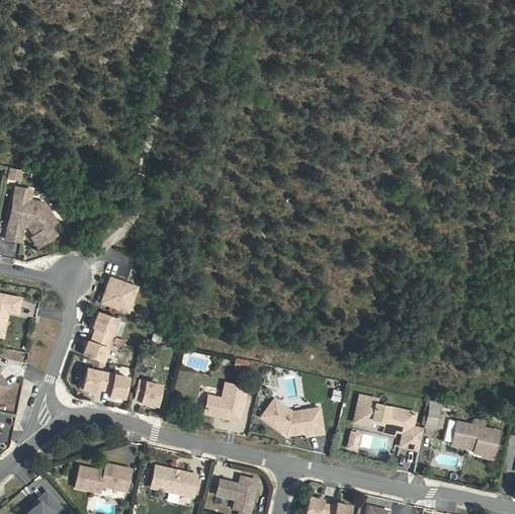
[(1,174),(15,177),(18,165),(4,162),(1,174)]
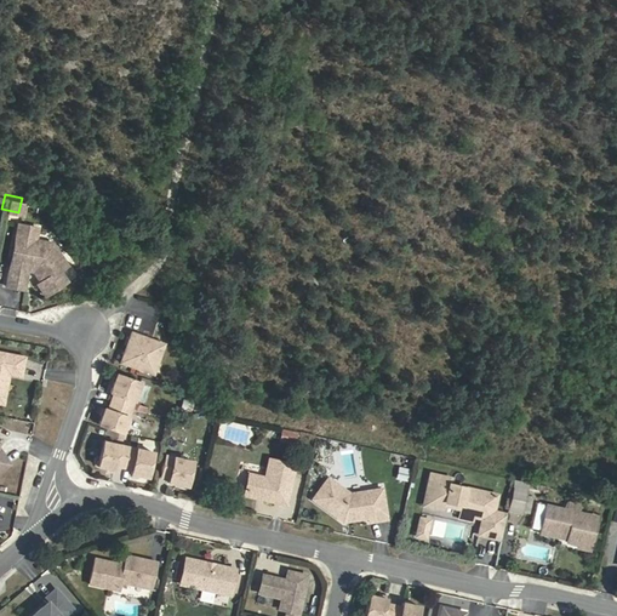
[(47,294),(68,278),(61,268),(68,263),(52,241),(40,250),(35,241),(36,227),(17,223),(15,244),(17,244),(16,247),(13,247),(7,286),(26,289),(28,268),(35,269),(43,280),(39,283),(47,294)]
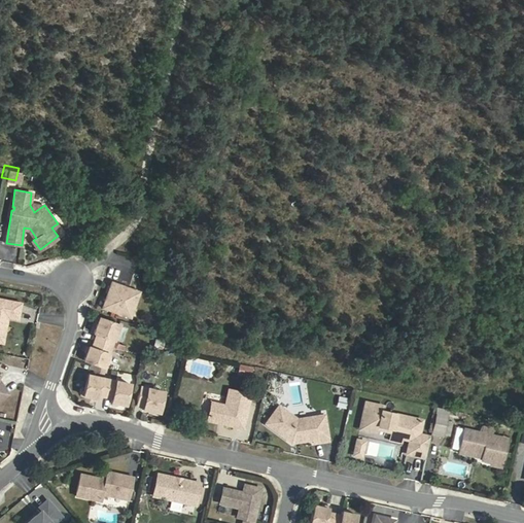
[(126,286),(112,282),(103,308),(117,312),(126,286)]
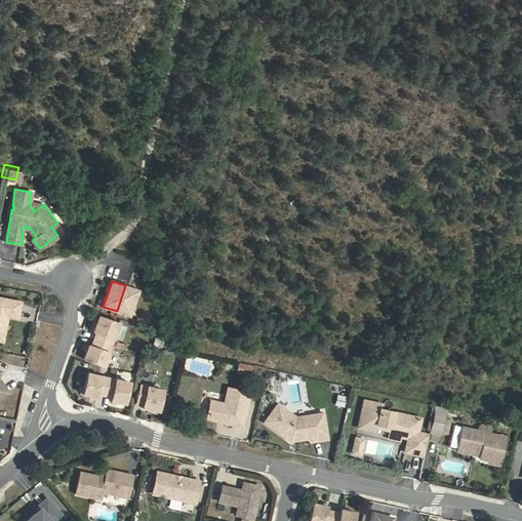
[(117,311),(130,316),(139,290),(125,285),(117,311)]
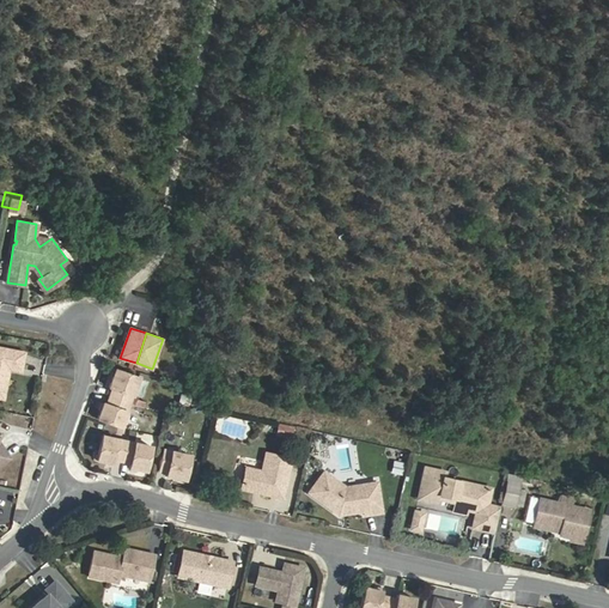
[(26,354),(0,348),(0,400),(5,401),(11,374),(7,374),(8,370),(11,371),(23,374),(26,354)]
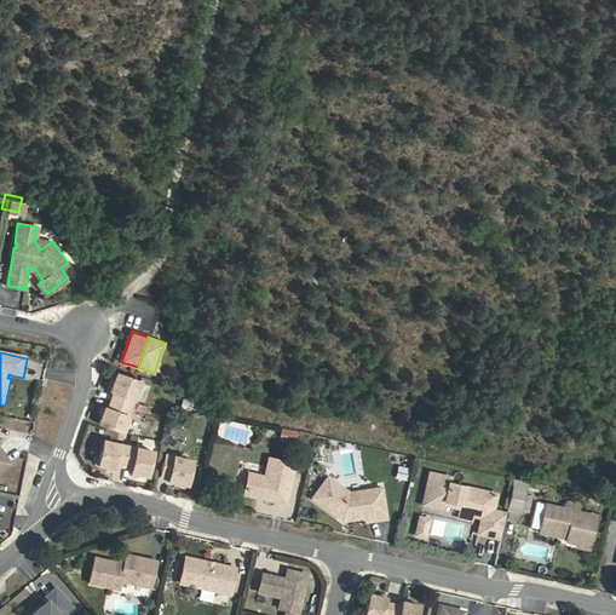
[(142,381),(117,373),(111,390),(115,391),(113,400),(133,407),(142,381)]
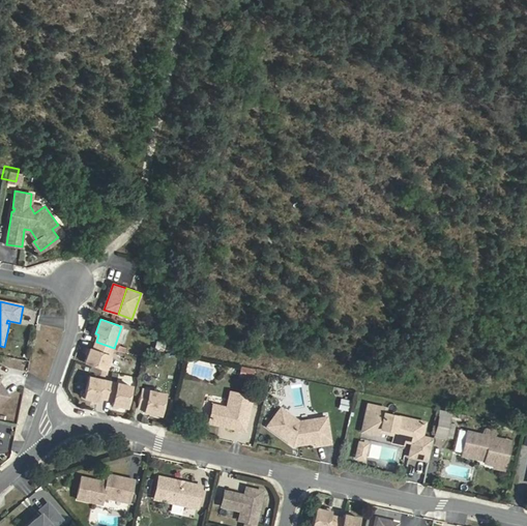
[(85,362),(107,370),(114,348),(96,342),(93,348),(90,348),(85,362)]
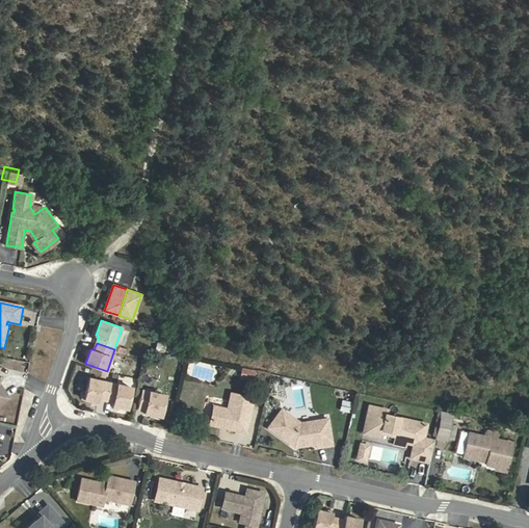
[(235,374),(249,376),(250,364),(236,363),(235,374)]
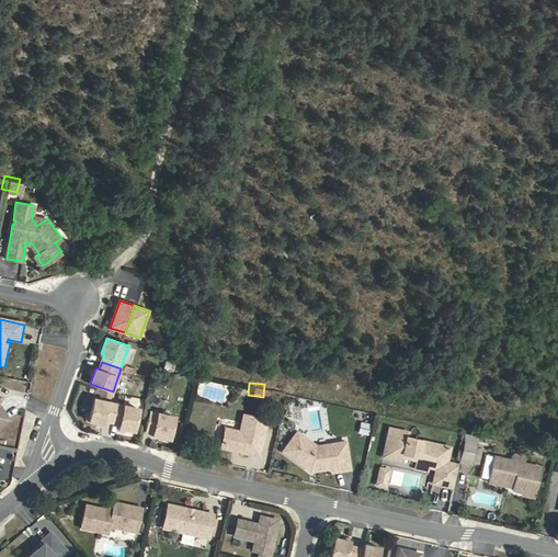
[(117,404),(94,398),(90,421),(105,424),(106,421),(113,423),(117,404)]
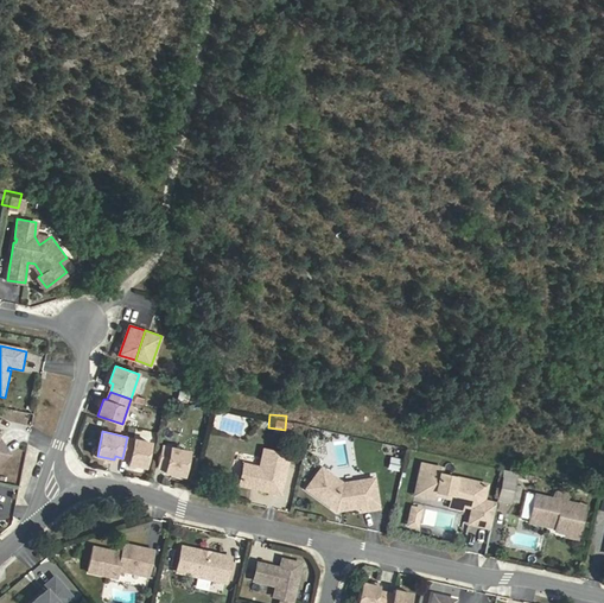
[(0,462),(12,455),(0,437),(0,462)]
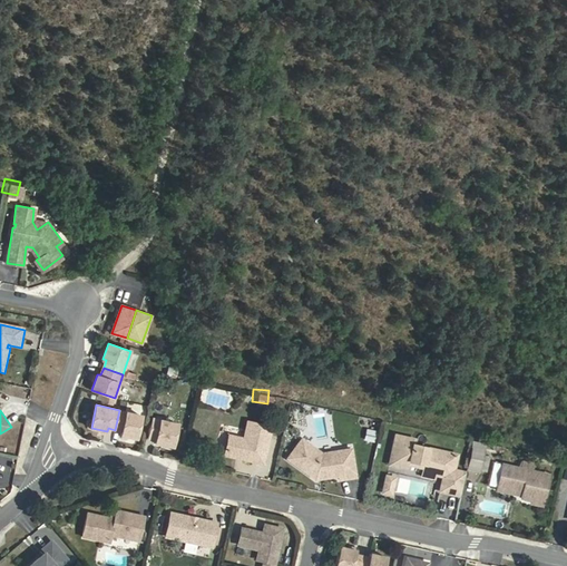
[(121,435),(137,438),(143,416),(119,410),(115,430),(123,431),(121,435)]
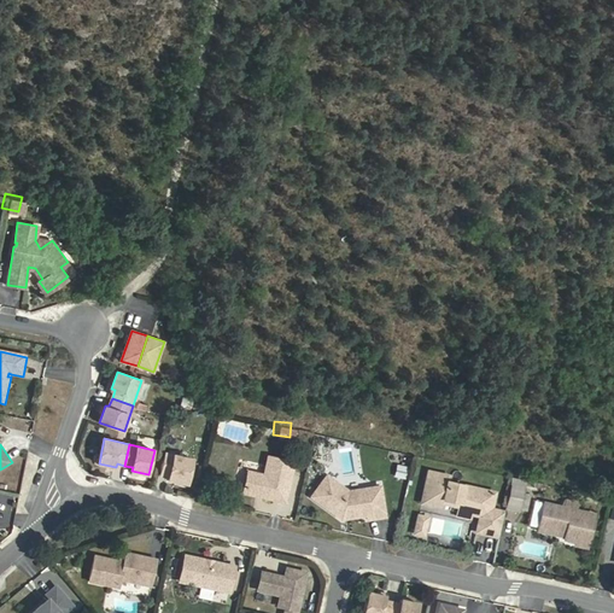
[(169,479),(188,483),(193,459),(165,453),(162,473),(169,476),(169,479)]
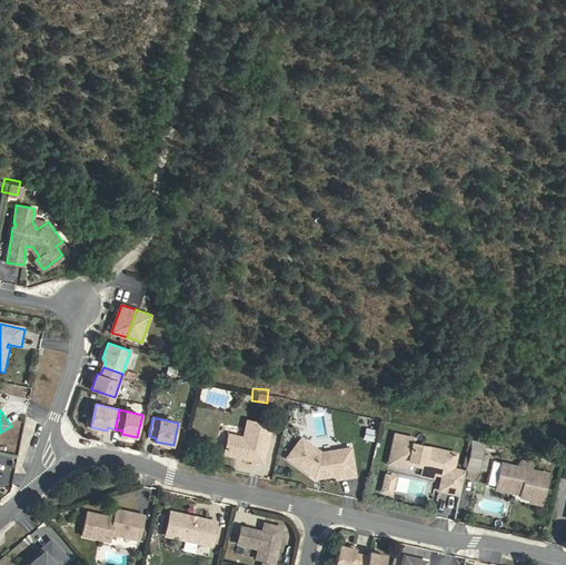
[(264,462),(271,425),(248,419),(245,437),(229,434),(225,453),(237,455),(239,454),(244,454),(244,457),(264,462)]
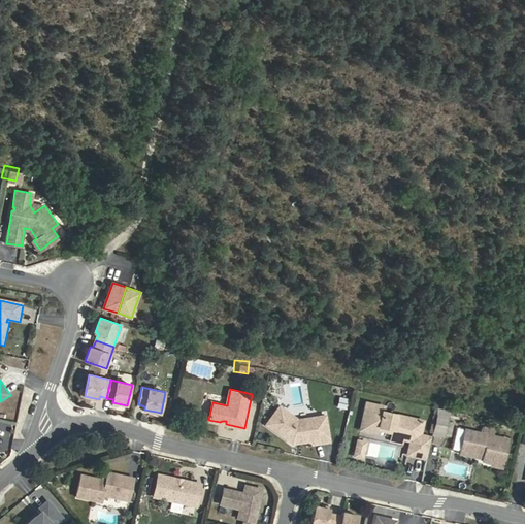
[(409,455),(428,459),(432,437),(422,435),(423,429),(420,428),(421,420),(408,418),(407,420),(398,418),(398,416),(385,413),(386,407),(368,403),(362,430),(380,434),(381,430),(393,433),(404,435),(404,438),(413,439),(409,455)]
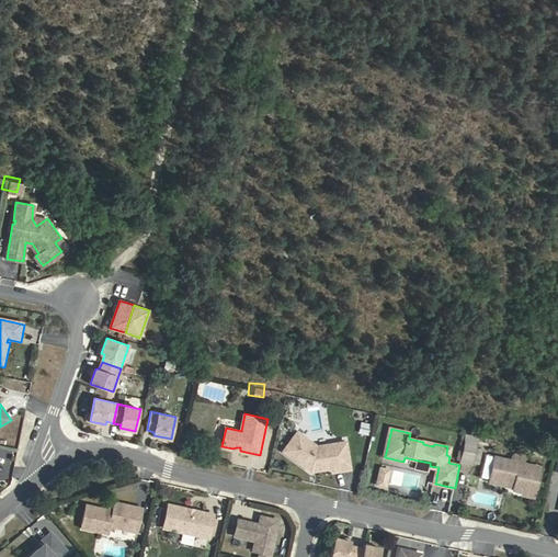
[(319,443),(299,430),(285,450),(312,469),(315,466),(322,465),(325,466),(325,467),(337,465),(337,469),(352,466),(348,439),(319,443)]
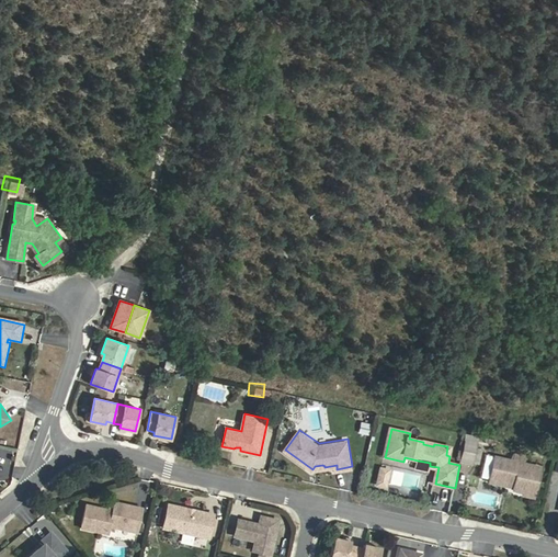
[(478,441),(467,439),(463,461),(474,463),(478,441)]
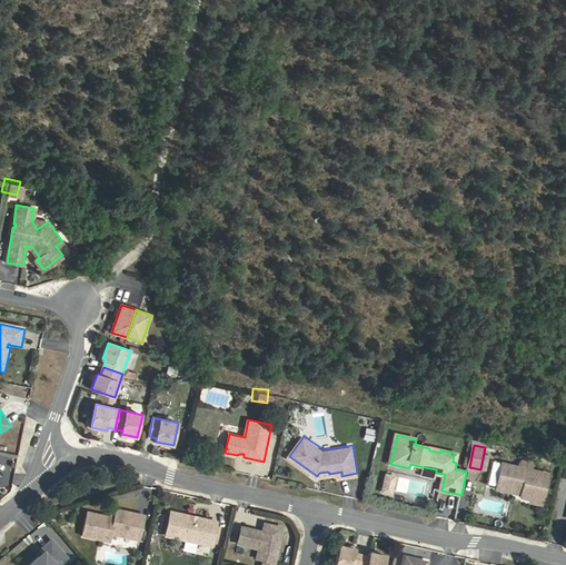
[(522,467),(495,462),(493,471),(502,473),(498,486),(516,491),(519,488),(524,489),(523,495),(523,497),(533,499),(532,502),(543,505),(549,474),(532,471),(533,465),(523,463),(522,467)]
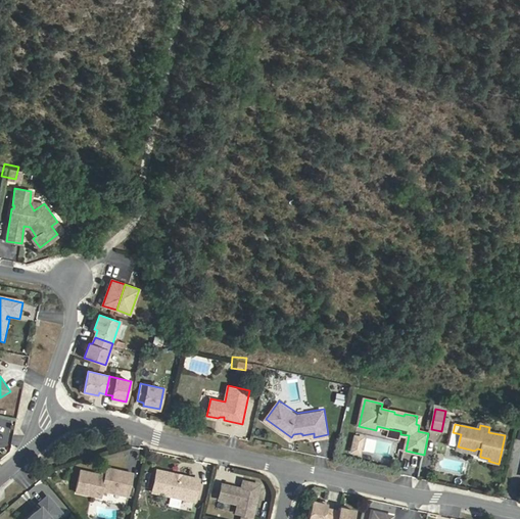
[(388,436),(399,438),(400,434),(400,431),(389,429),(388,436)]
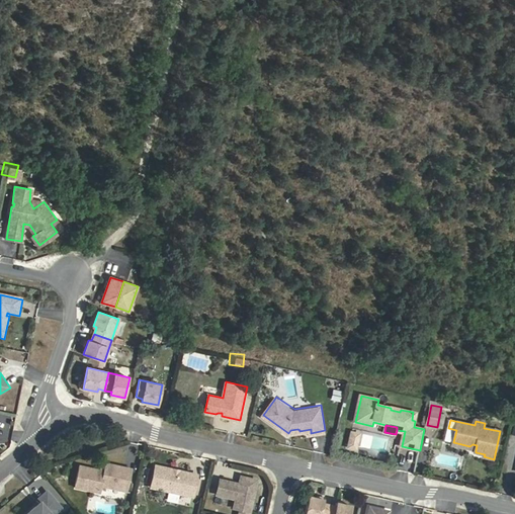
[(448,428),(445,440),(453,442),(456,430),(448,428)]
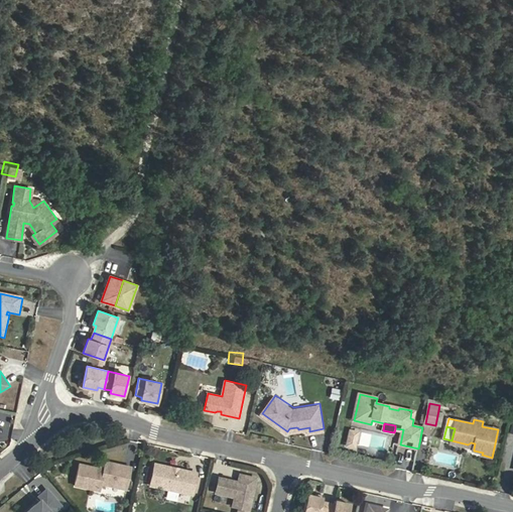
[(359,433),(352,432),(350,441),(357,442),(359,433)]
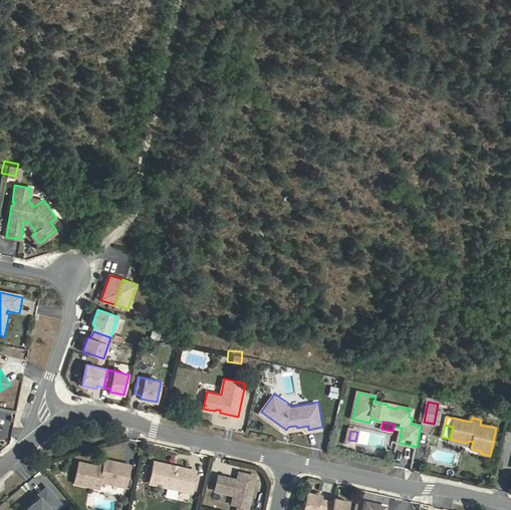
[(98,466),(77,462),(73,483),(97,488),(99,482),(124,487),(126,474),(120,472),(120,470),(115,469),(117,462),(103,459),(102,464),(101,467),(98,466)]
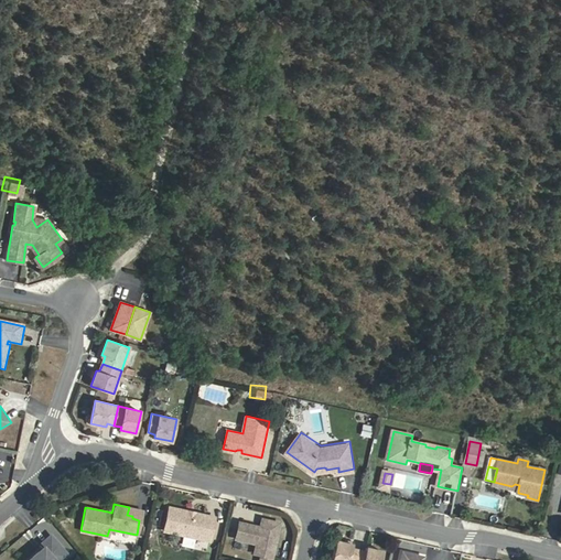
[(187,509),(169,506),(163,529),(208,539),(214,516),(194,512),(192,513),(189,512),(187,509)]
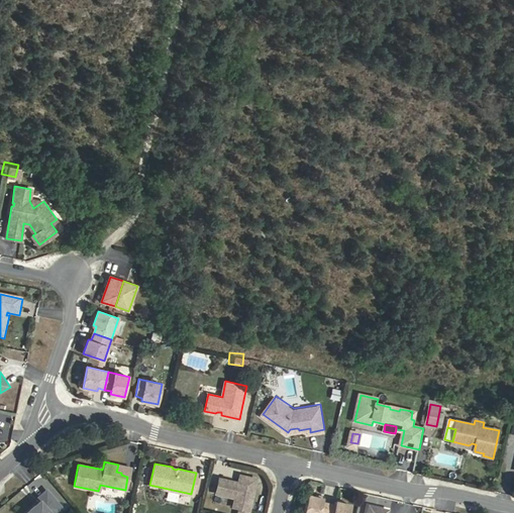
[(245,512),(254,477),(239,474),(237,482),(224,479),(221,493),(233,496),(231,504),(238,506),(236,512),(245,512)]
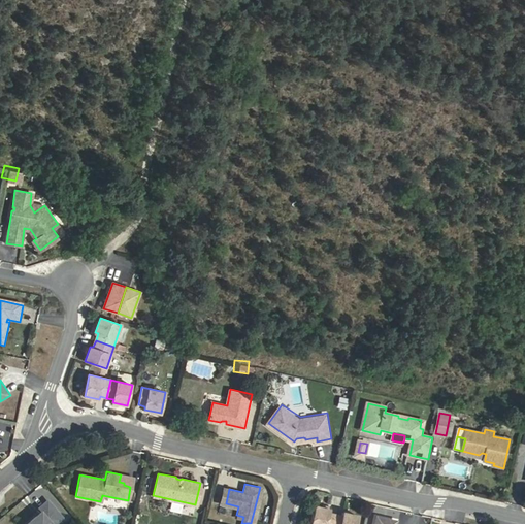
[(226,503),(229,489),(223,487),(220,502),(226,503)]
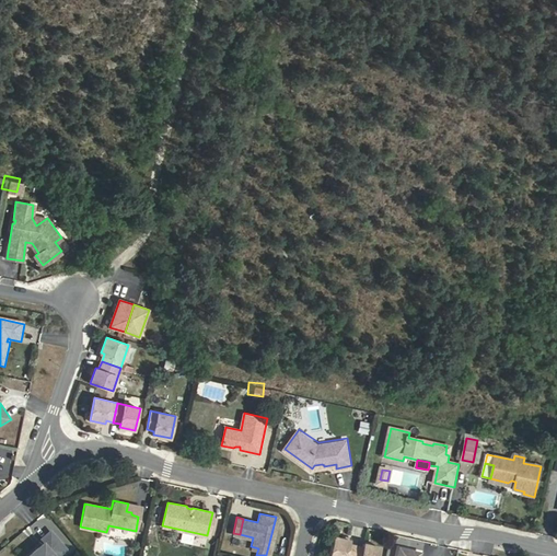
[(176,529),(174,536),(186,539),(188,531),(176,529)]
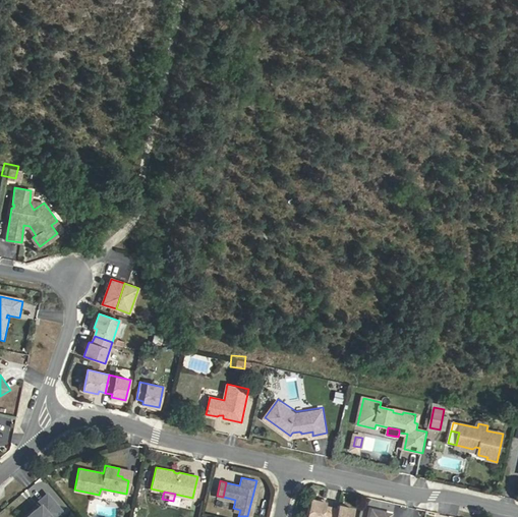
[(23,516),(55,516),(62,512),(47,495),(38,503),(39,505),(41,507),(38,509),(36,508),(23,516)]
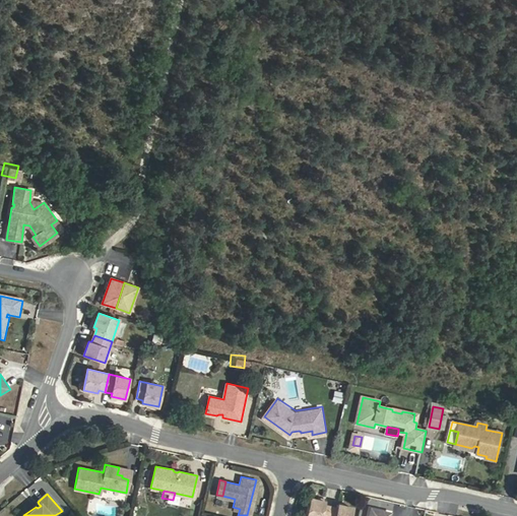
[(329,499),(311,495),(306,515),(309,515),(327,515),(330,506),(327,506),(329,499)]
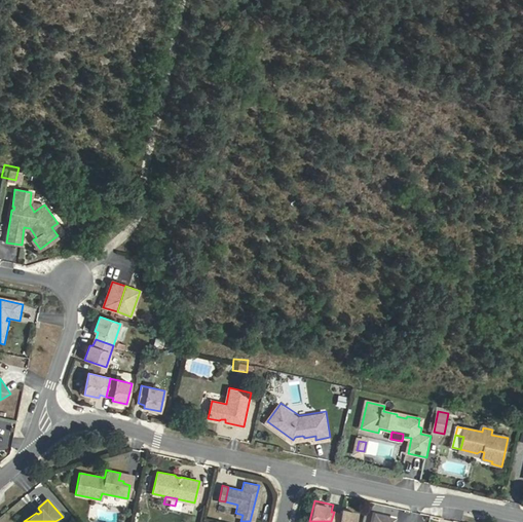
[(331,521),(353,521),(357,510),(338,506),(337,513),(334,512),(331,521)]
